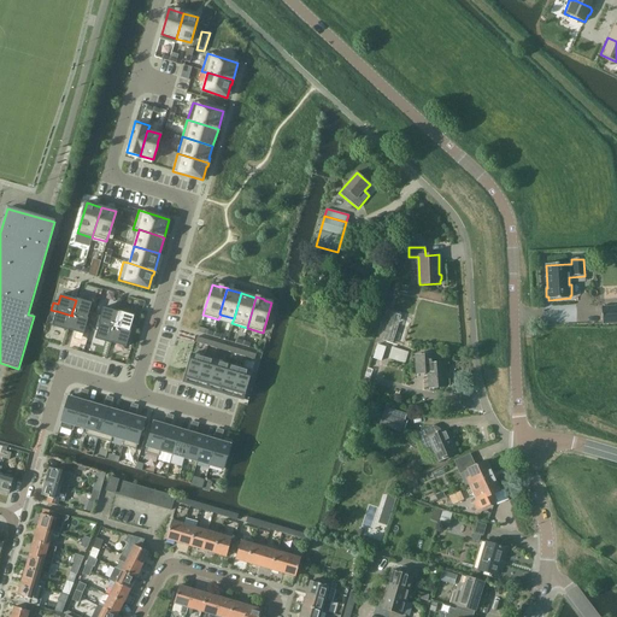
[(76,300),(71,315),(72,315),(87,318),(88,319),(93,321),(95,315),(95,313),(89,312),(92,304),(76,299),(76,300)]
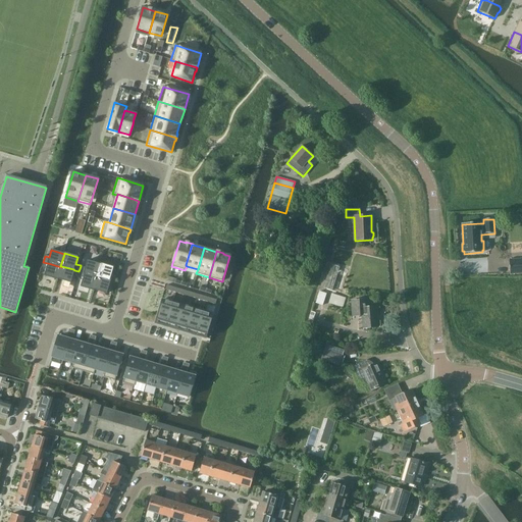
[(509,274),(510,274),(521,273),(521,259),(509,260),(509,274)]
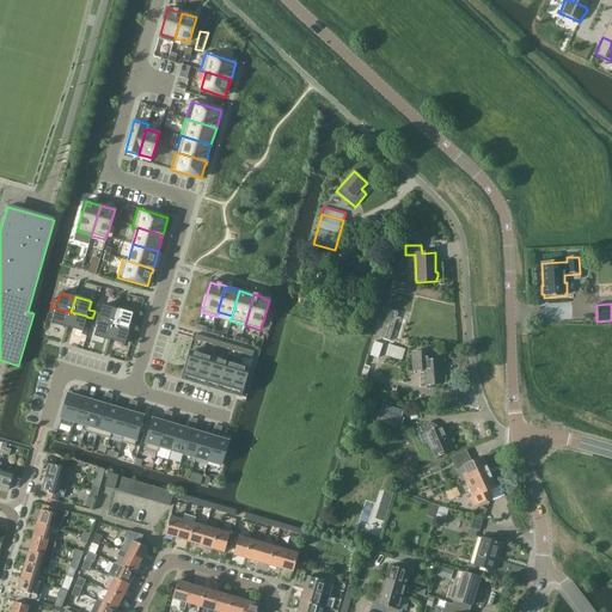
[(92,318),(92,319),(97,320),(98,320),(114,325),(114,324),(117,310),(102,305),(99,313),(95,312),(92,318)]
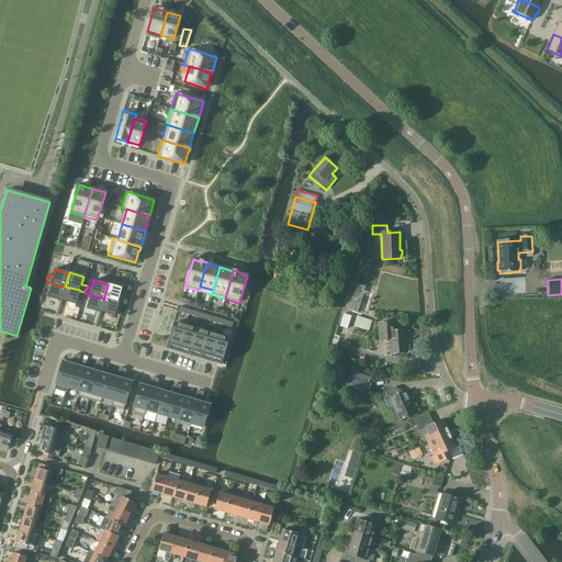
[(46,282),(45,288),(49,290),(47,298),(62,302),(63,301),(62,301),(66,288),(52,283),(51,283),(46,282)]
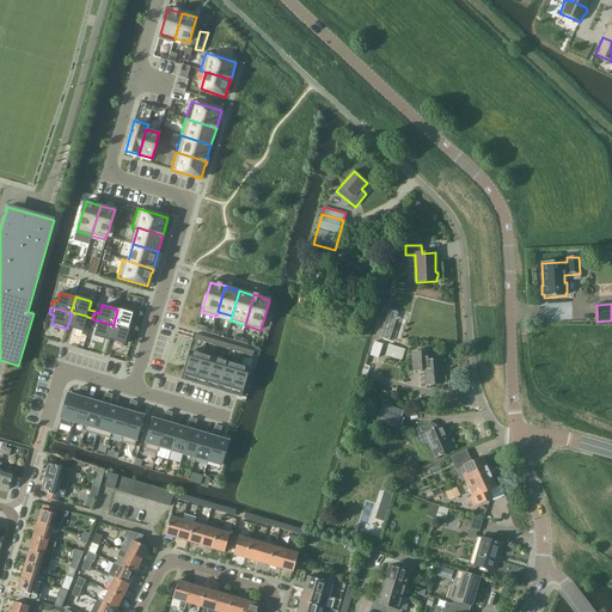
[(117,310),(114,324),(129,329),(134,330),(136,324),(130,322),(133,313),(117,308),(117,310)]
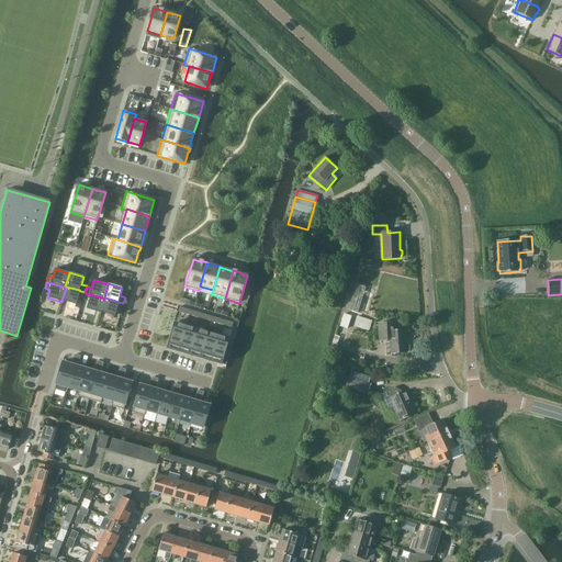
[(356,285),(348,311),(357,314),(366,288),(356,285)]
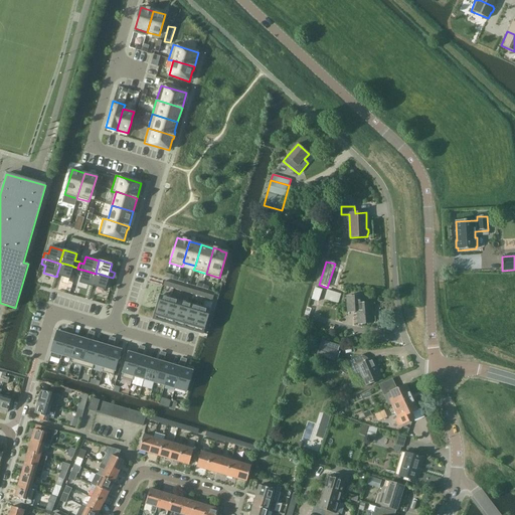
[(60,264),(56,276),(57,276),(69,280),(71,273),(75,274),(77,269),(77,268),(73,267),(72,266),(60,263),(60,264)]
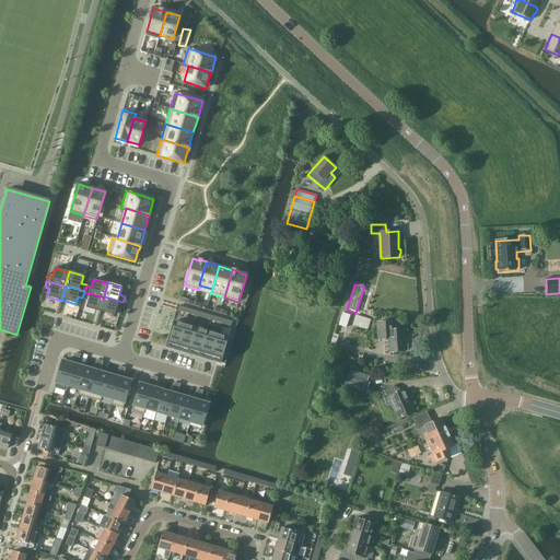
[(82,298),(82,299),(89,300),(86,307),(101,312),(101,311),(104,298),(90,293),(89,293),(84,292),(82,298)]
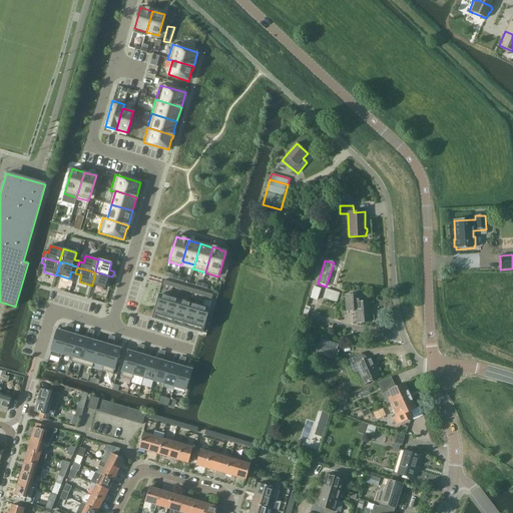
[(95,273),(92,285),(105,289),(107,282),(111,283),(112,277),(108,276),(95,272),(95,273)]
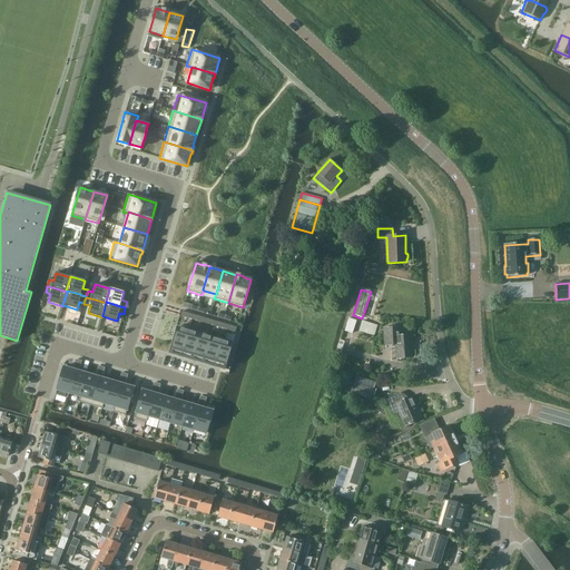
[(349,318),(344,331),(352,333),(356,321),(349,318)]
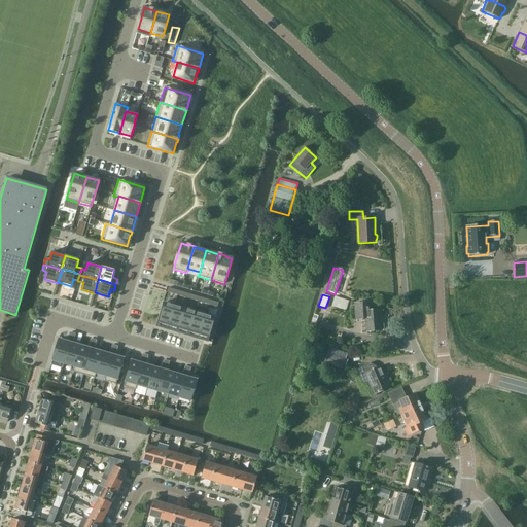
[(335,296),(332,307),(346,311),(349,301),(335,296)]
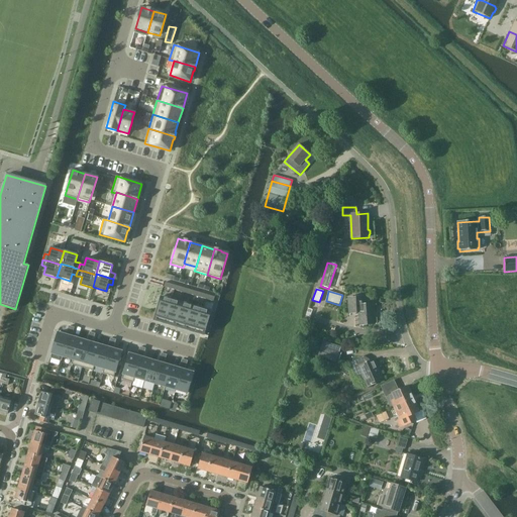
[(161,297),(153,320),(164,323),(171,300),(161,297)]
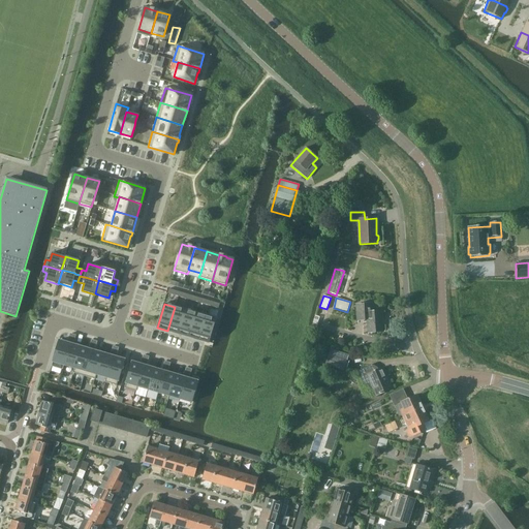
[(381,311),(369,312),(369,310),(372,310),(371,304),(355,305),(356,320),(367,320),(368,333),(383,332),(384,332),(385,331),(384,325),(384,324),(382,325),(381,311)]
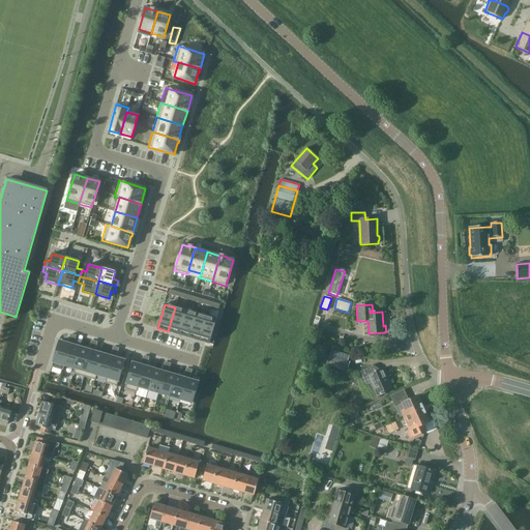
[(175,307),(168,331),(178,334),(185,311),(175,307)]
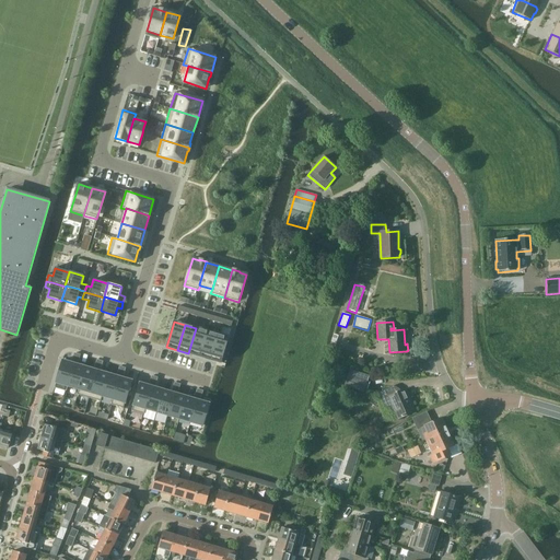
[(196,328),(188,353),(199,357),(206,331),(196,328)]
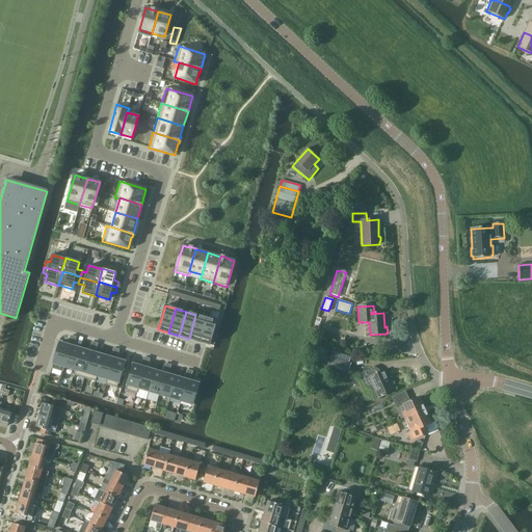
[(195,315),(189,339),(198,342),(206,318),(195,315)]
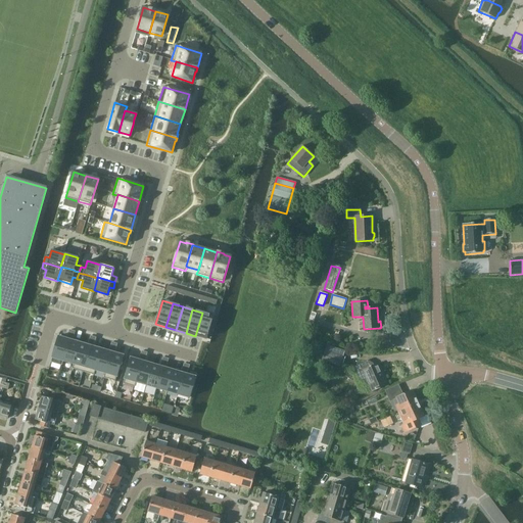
[(202,313),(195,336),(206,339),(214,316),(202,313)]
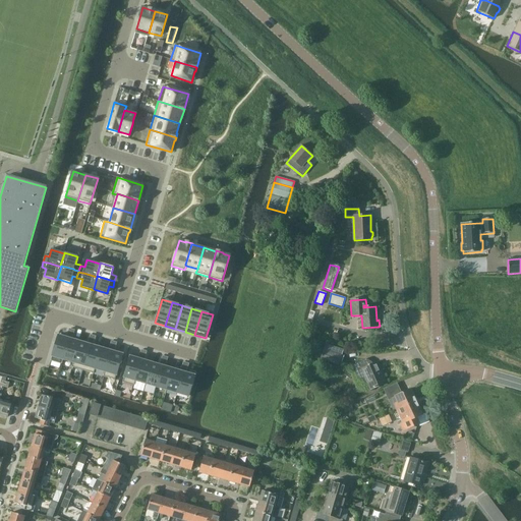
[(58,335),(52,356),(63,359),(69,339),(71,339),(72,335),(68,334),(66,338),(58,335)]
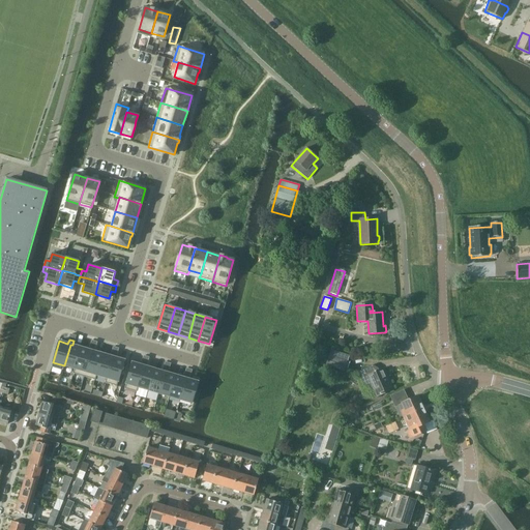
[(70,345),(64,365),(74,369),(75,369),(81,348),(72,345),(70,345)]
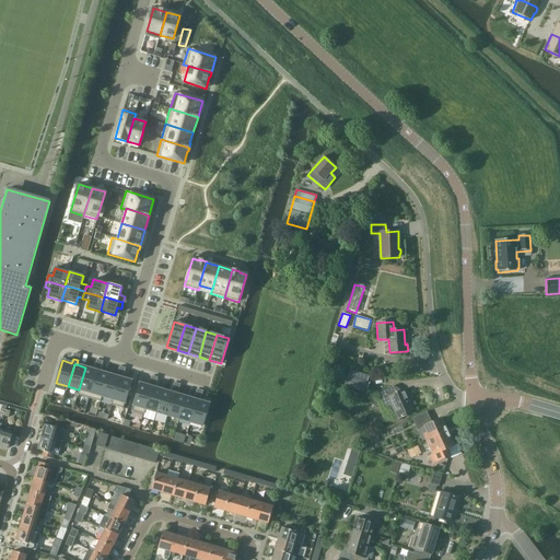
[(78,389),(77,395),(89,398),(96,371),(100,371),(101,366),(95,365),(94,370),(85,368),(79,389),(78,389)]
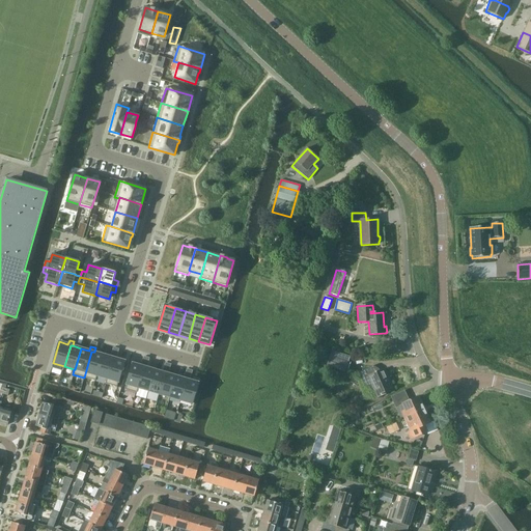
[(91,352),(84,378),(95,381),(96,376),(96,375),(103,355),(94,352),(91,352)]
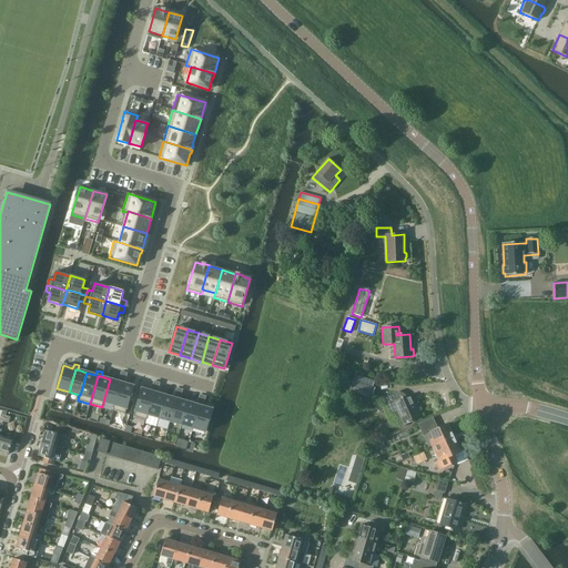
[(110,379),(103,402),(103,403),(114,405),(114,406),(121,383),(124,384),(125,378),(120,377),(119,382),(110,379)]
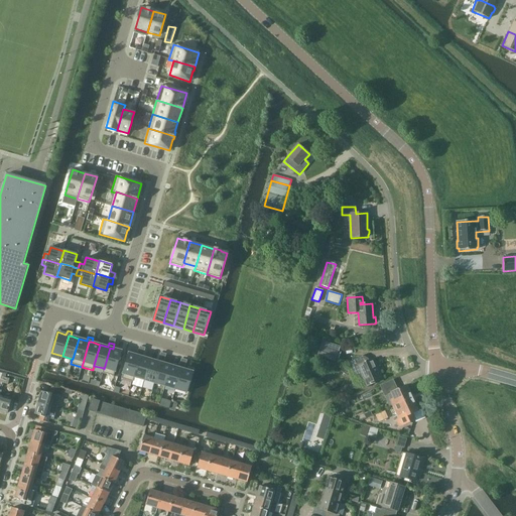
[(321,347),(319,355),(337,361),(339,353),(321,347)]
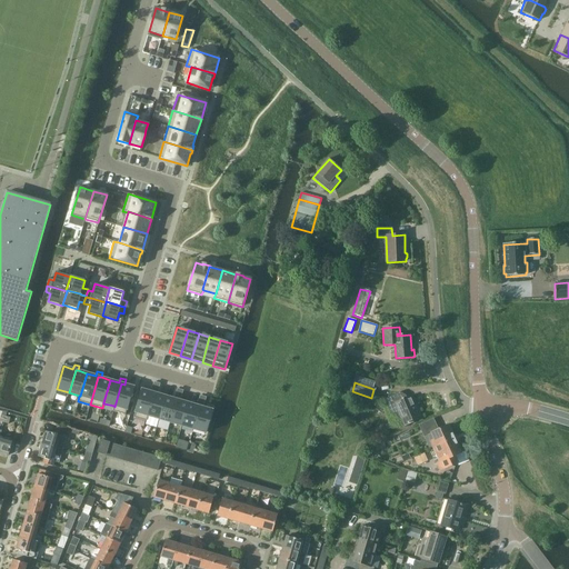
[(115,406),(112,411),(126,415),(133,387),(125,385),(121,383),(115,407),(115,406)]
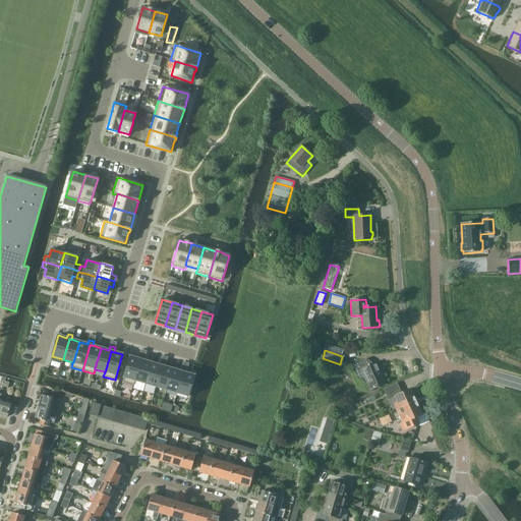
[(130,356),(124,378),(122,383),(134,386),(135,381),(134,381),(141,360),(143,360),(145,356),(139,355),(138,359),(130,356)]
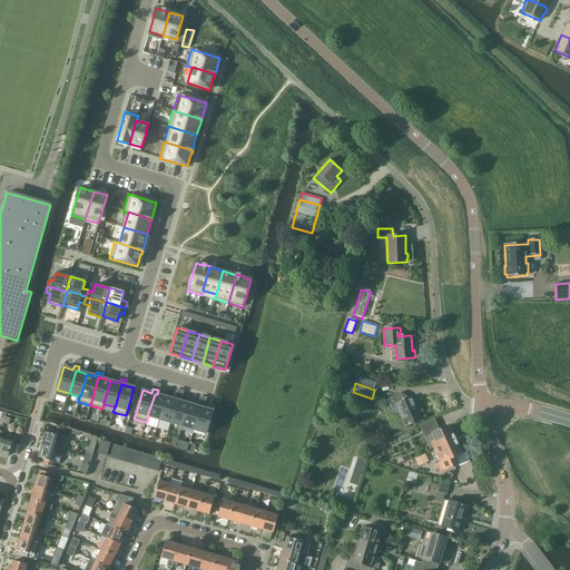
[(422,420),(412,397),(408,399),(406,396),(401,393),(385,400),(392,416),(395,414),(397,419),(400,420),(402,419),(406,426),(422,420)]
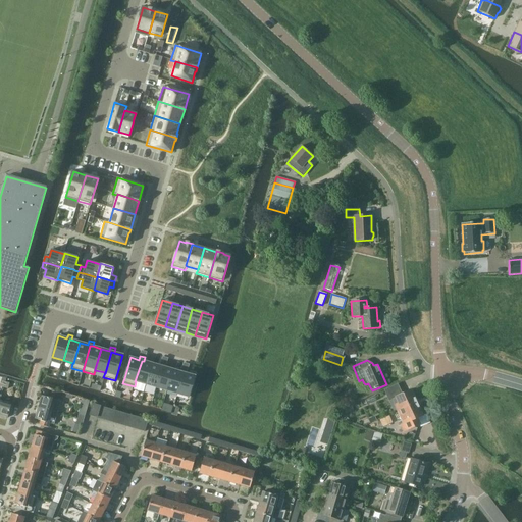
[(142,361),(135,381),(136,381),(146,384),(152,364),(144,361),(142,361)]
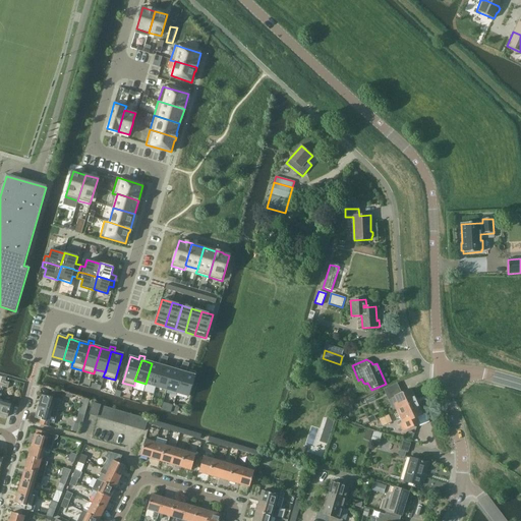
[(152,363),(146,384),(156,387),(162,366),(165,366),(166,362),(161,361),(160,365),(152,363)]
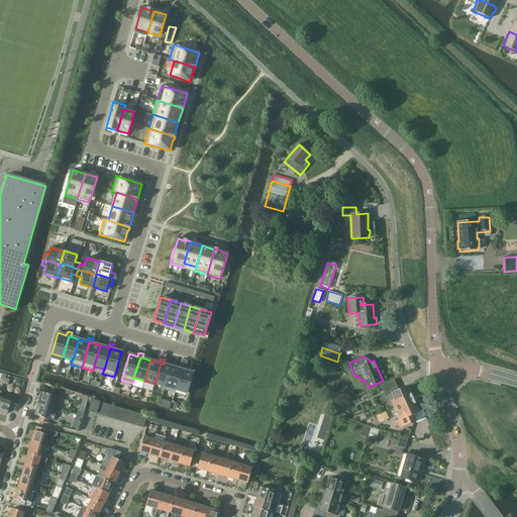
[(161,364),(154,384),(166,387),(172,367),(164,364),(161,364)]
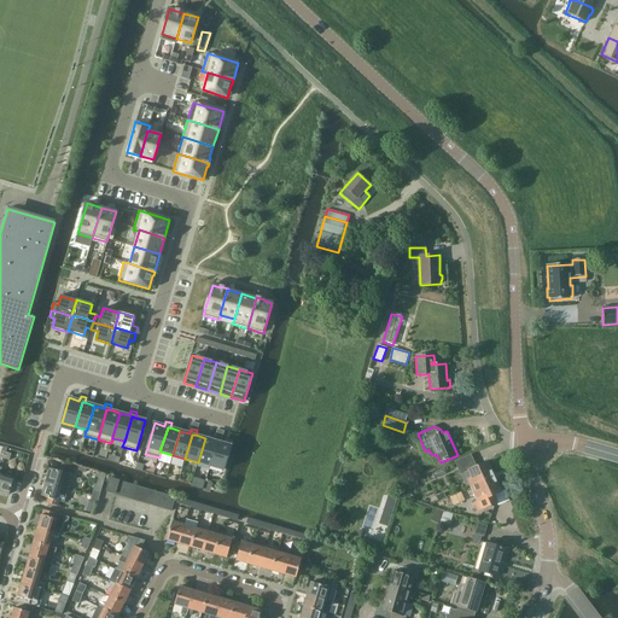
[(205,438),(198,462),(210,466),(217,442),(220,442),(222,437),(216,436),(215,441),(205,438)]
